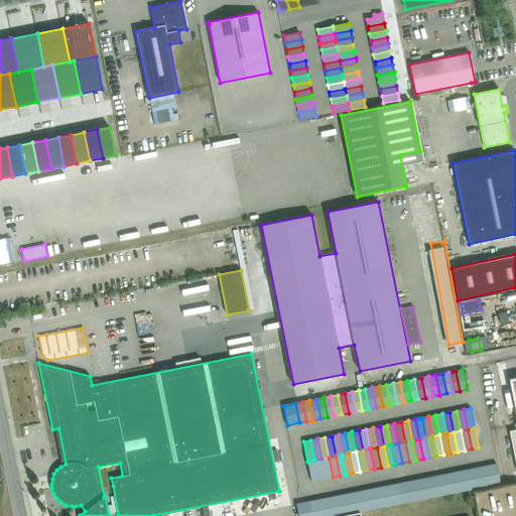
[(329,458),(321,459),(326,479),(333,477),(329,458)]
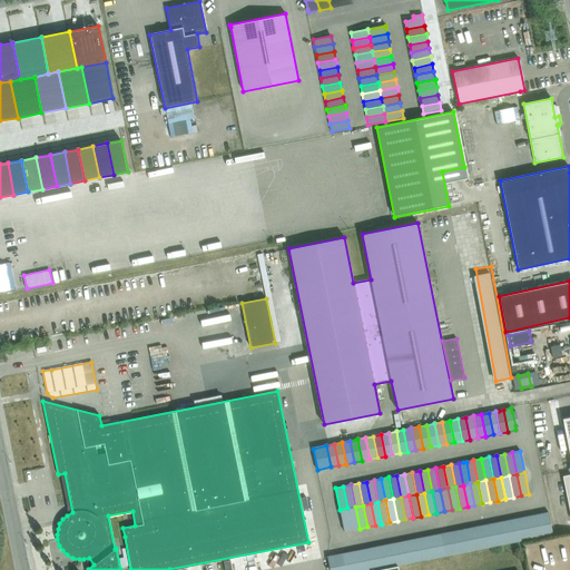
[(352,530),(360,529),(355,507),(347,508),(352,530)]
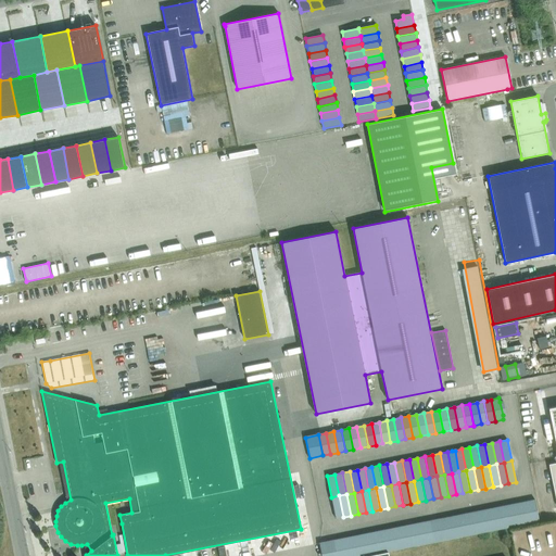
[(331,497),(336,519),(343,517),(339,495),(331,497)]
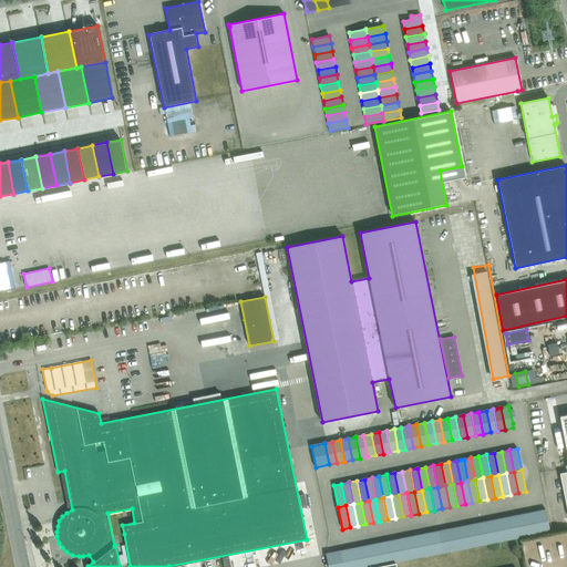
[(537,511),(542,533),(549,532),(545,509),(537,511)]
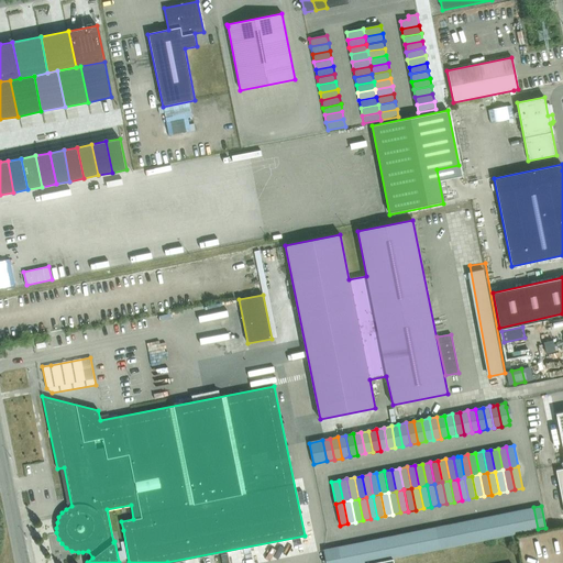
[(533,507),(527,509),(530,531),(538,529),(533,507)]
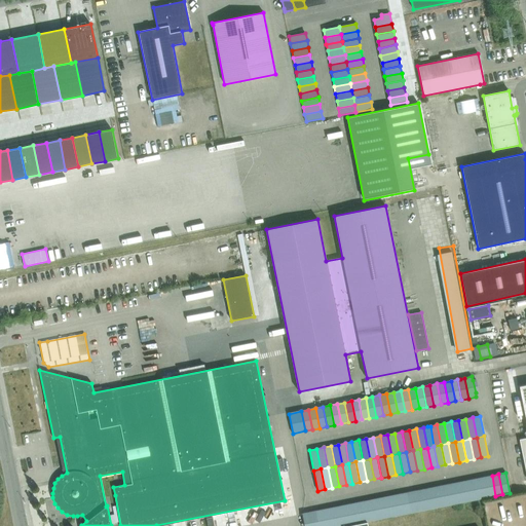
[(489,497),(495,496),(492,476),(485,477),(489,497)]
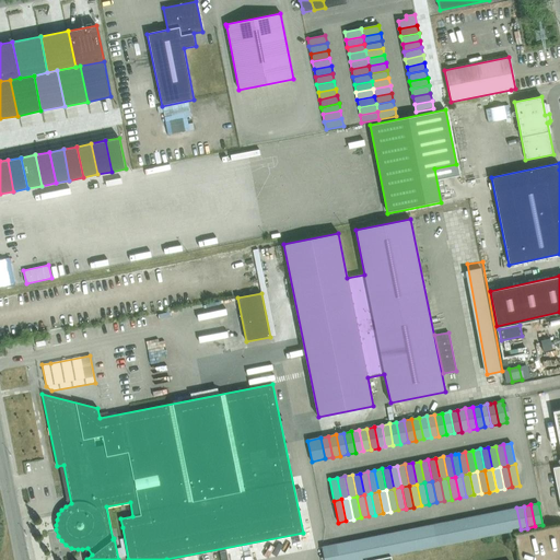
[(516,508),(509,510),(513,531),(521,529),(516,508)]
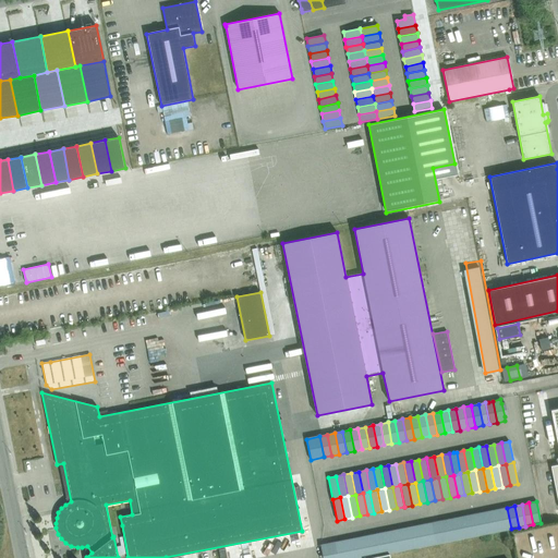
[(504,531),(511,529),(507,508),(499,509),(504,531)]
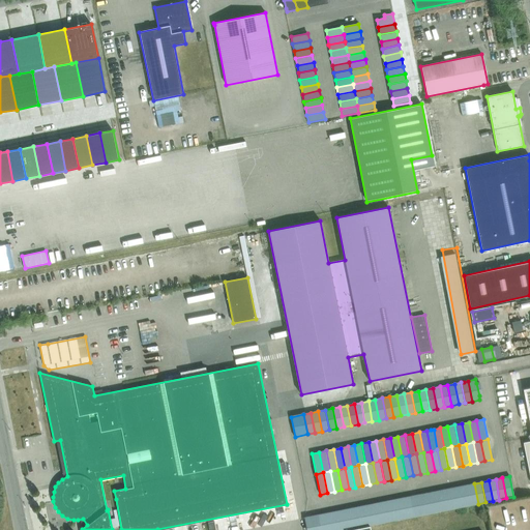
[(474,483),(467,484),(471,505),(478,504),(474,483)]
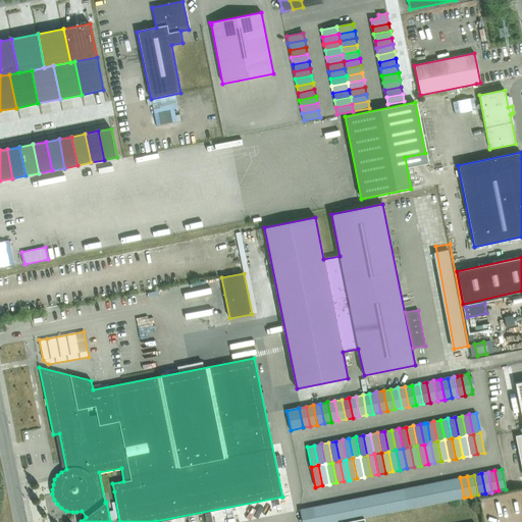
[(457,500),(464,498),(460,477),(453,479),(457,500)]
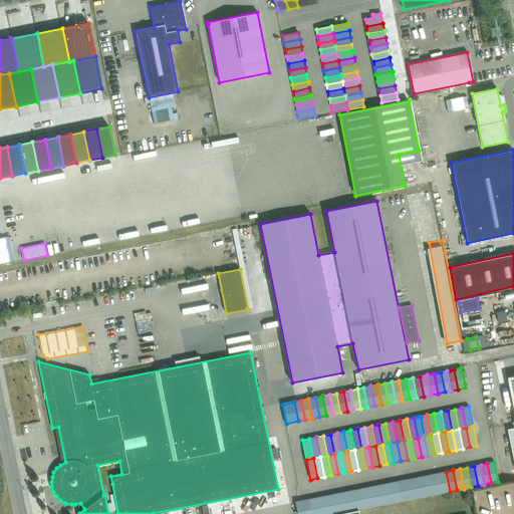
[(446,472),(439,473),(443,493),(450,492),(446,472)]
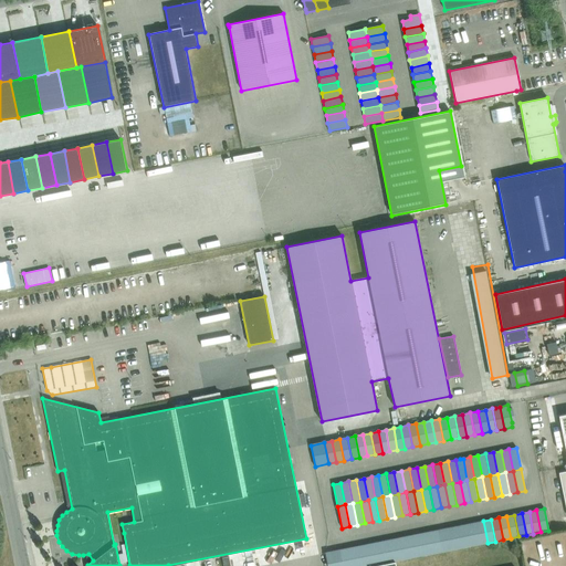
[(480,544),(488,543),(483,521),(475,522),(480,544)]
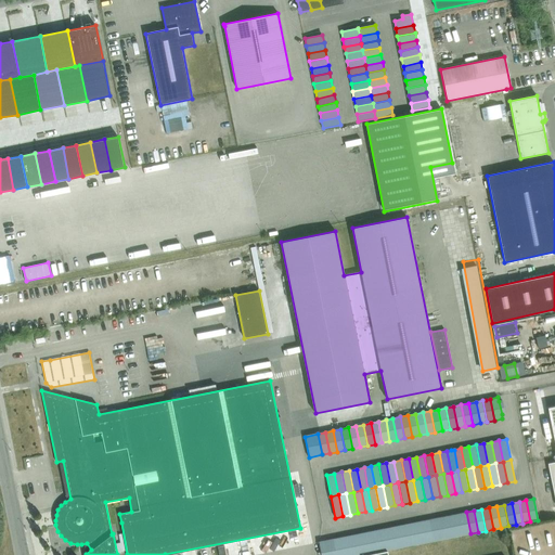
[(466,512),(459,514),(463,536),(470,533),(466,512)]
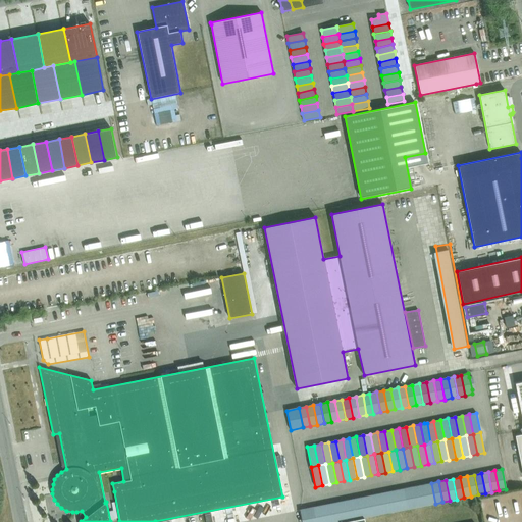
[(431,483),(424,484),(428,505),(435,504),(431,483)]
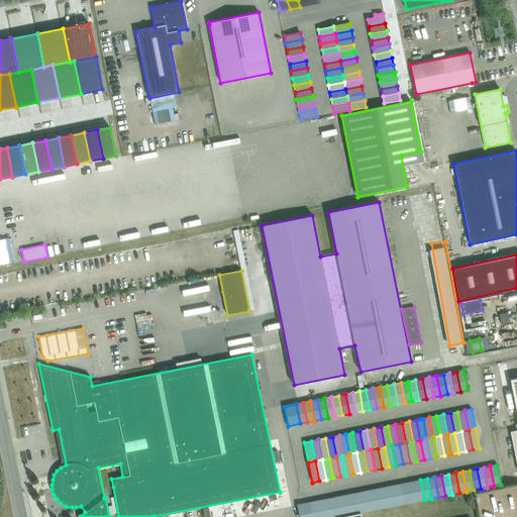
[(420,480),(413,482),(417,501),(424,500),(420,480)]
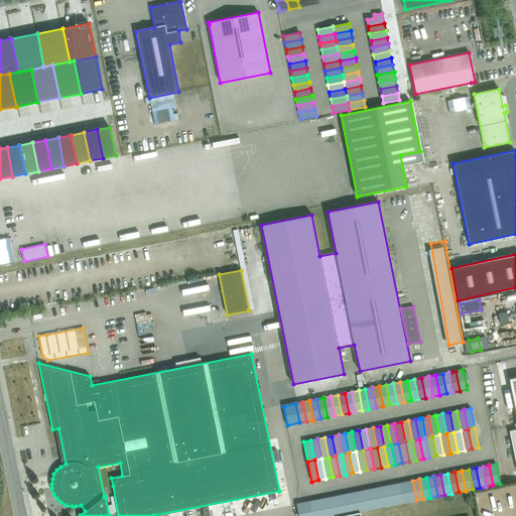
[(412,481),(405,482),(409,502),(416,500),(412,481)]
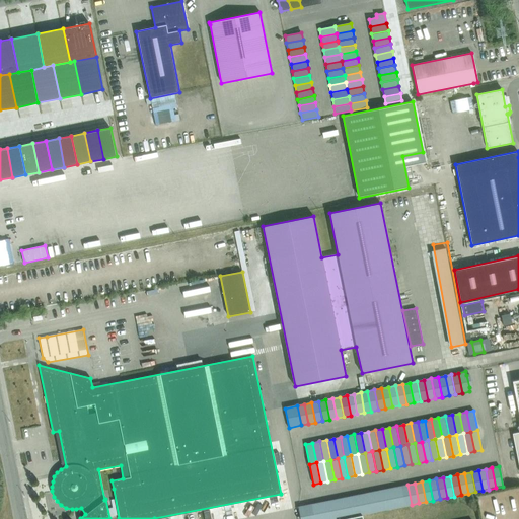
[(405,506),(412,505),(408,485),(401,486),(405,506)]
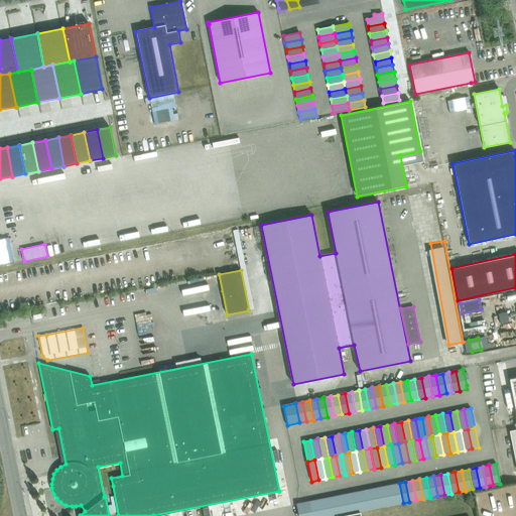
[(392,485),(396,505),(403,503),(399,483),(392,485)]
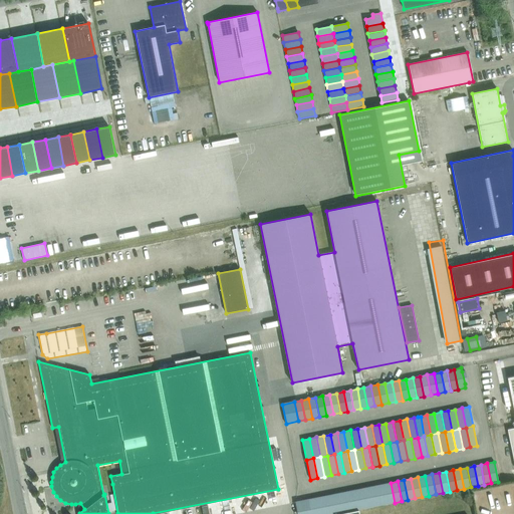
[(383,484),(388,504),(395,503),(391,483),(383,484)]
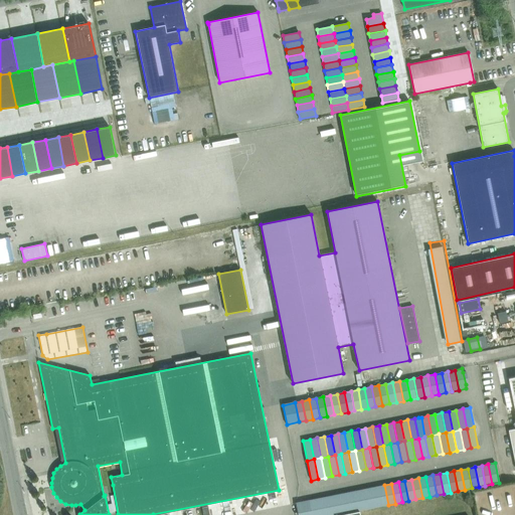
[(388,505),(384,485),(377,487),(381,506),(388,505)]
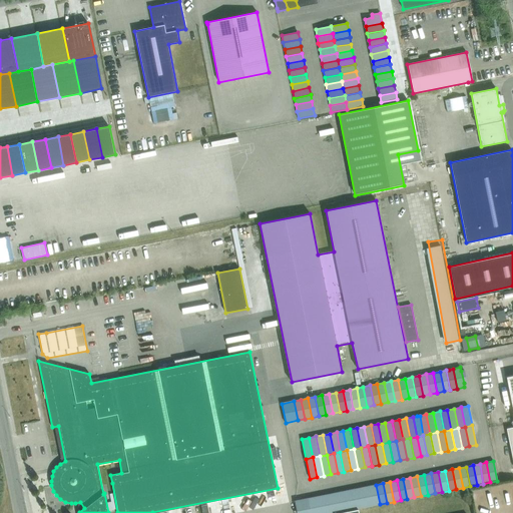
[(380,504),(376,485),(369,486),(373,506),(380,504)]
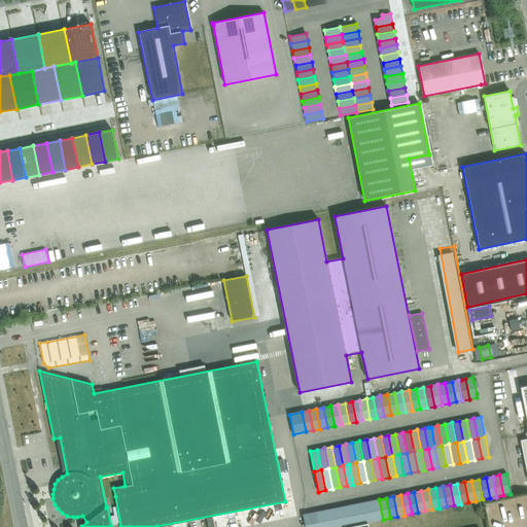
[(383,520),(379,499),(372,500),(376,521),(383,520)]
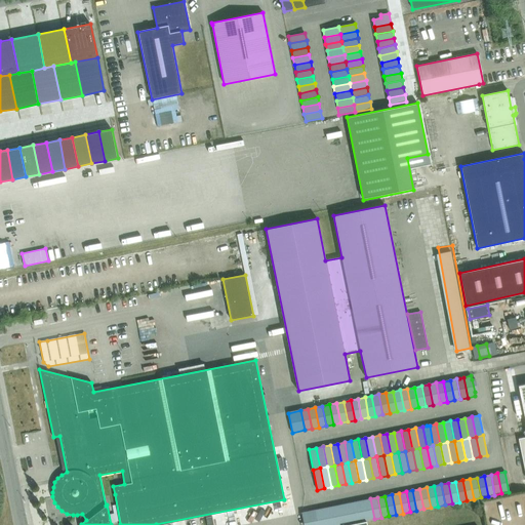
[(374,519),(370,498),(363,500),(367,521),(374,519)]
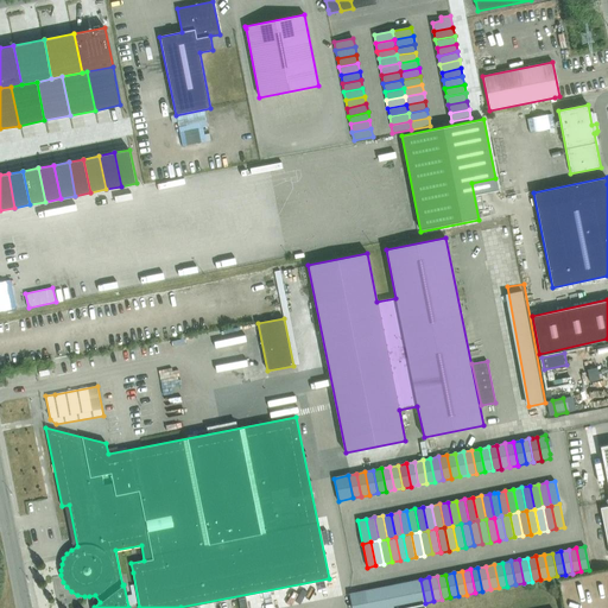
[(425,603),(420,580),(412,581),(417,605),(425,603)]
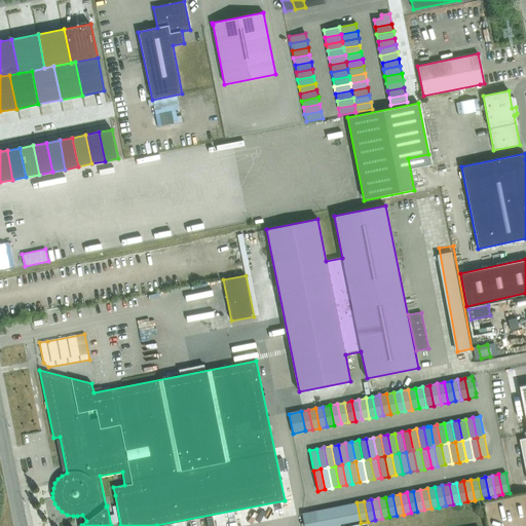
[(361,523),(357,502),(349,504),(353,524),(361,523)]
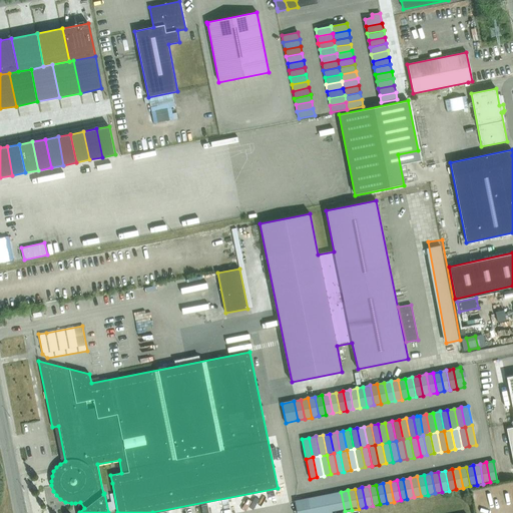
[(345,511),(341,492),(334,493),(338,512),(345,511)]
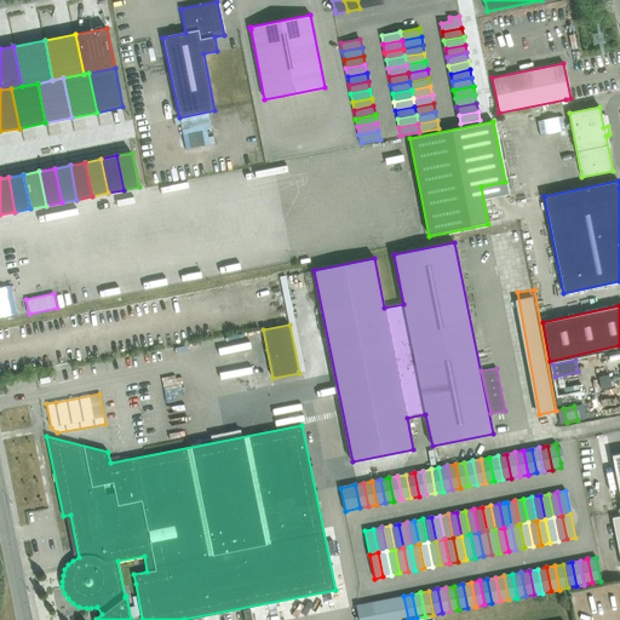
[(395,597),(400,619),(406,619),(408,619),(403,596),(395,597)]
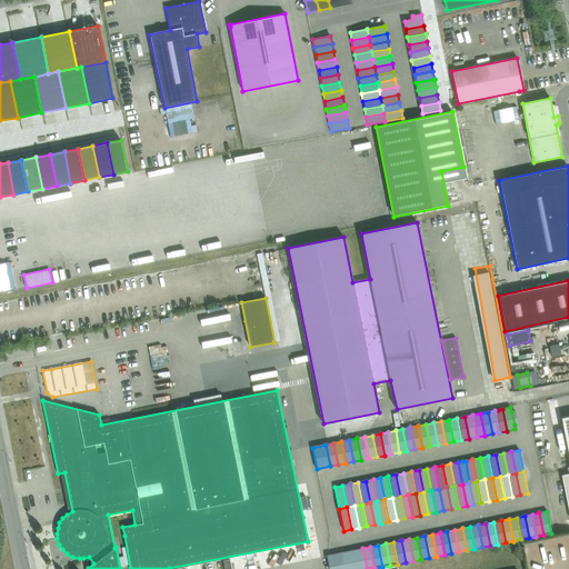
[(355,550),(358,568),(367,568),(362,548),(355,550)]
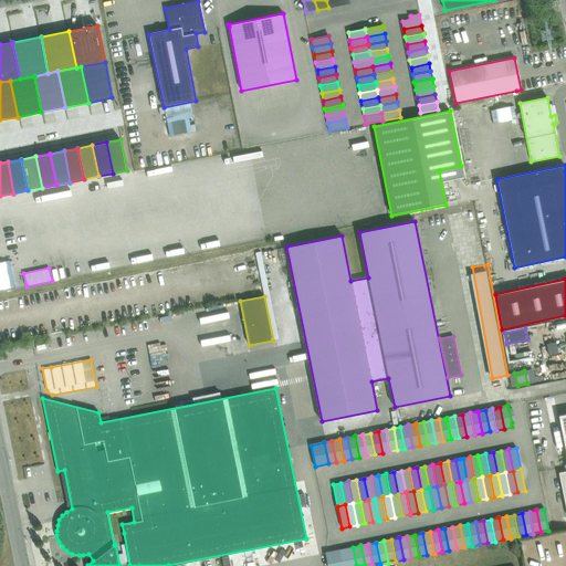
[(345,548),(348,565),(356,565),(353,547),(345,548)]
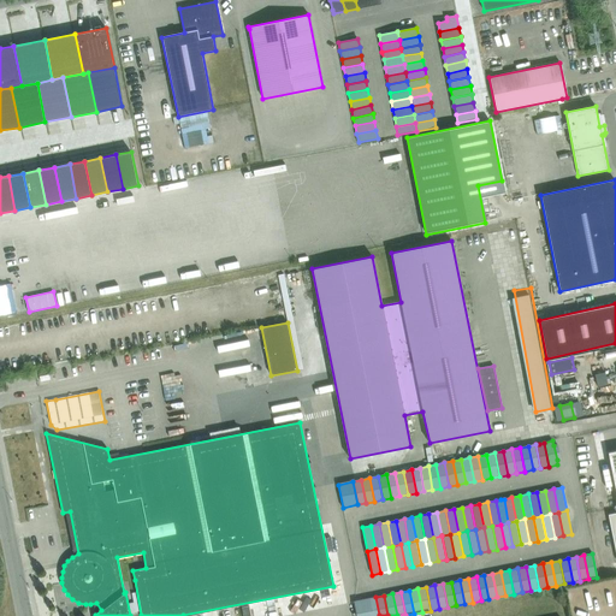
[(379,615),(375,597),(368,598),(371,615),(379,615)]
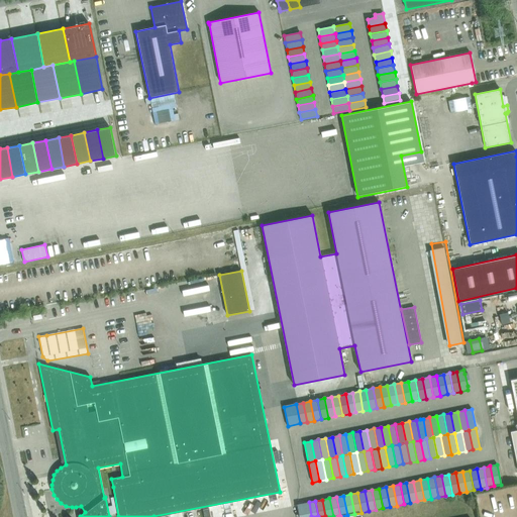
[(311,516),(309,502),(297,505),(299,516),(311,516)]
